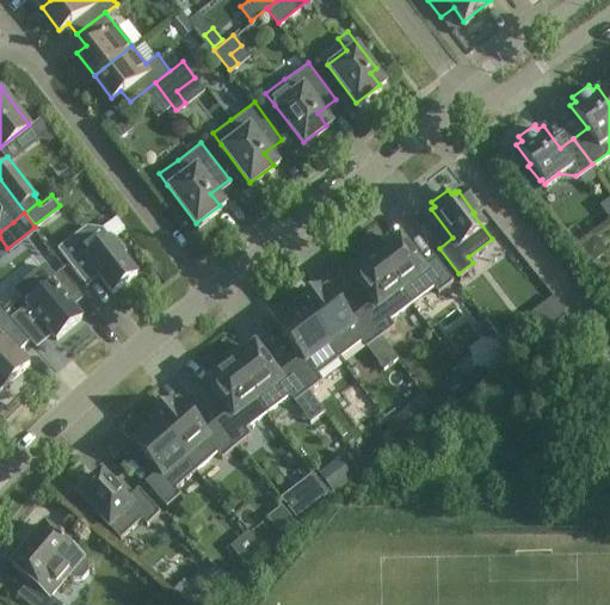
[(102,224),(85,222),(56,245),(81,277),(94,266),(111,289),(136,270),(122,252),(125,248),(112,232),(110,234),(102,224)]
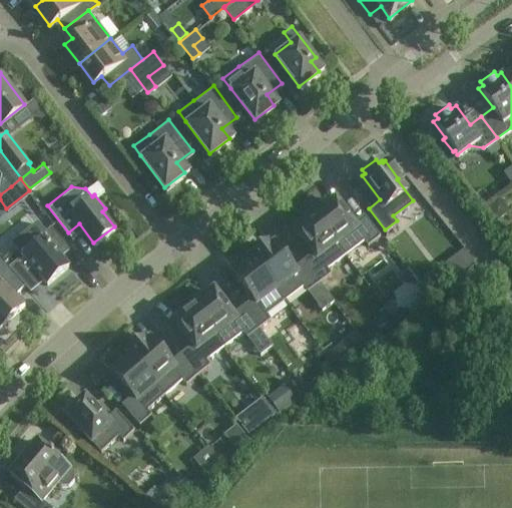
[(328,195),(312,208),(345,251),(363,237),(367,242),(379,233),(363,212),(352,220),(334,196),(331,199),(328,195)]
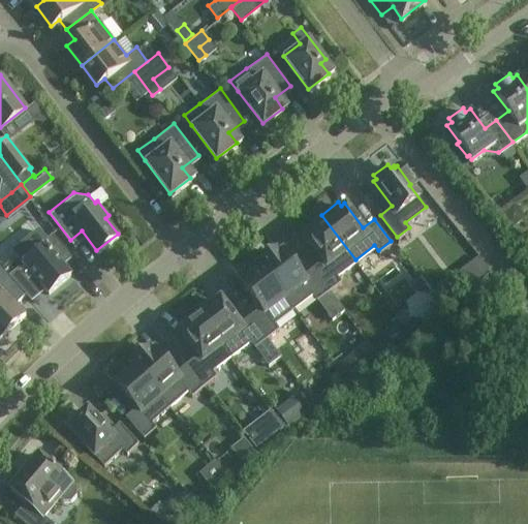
[(322,258),(311,267),(329,288),(340,280),(336,275),(355,259),(321,215),(304,227),(307,232),(304,234),(322,258)]
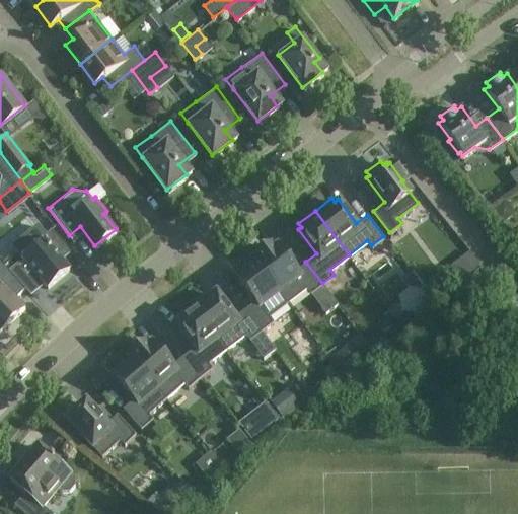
[(37,223),(12,243),(47,285),(69,267),(61,258),(57,253),(66,245),(51,227),(45,232),(37,223)]
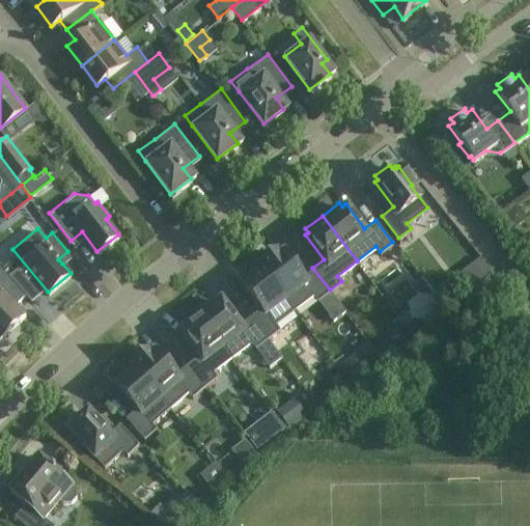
[(317,299),(330,289),(312,268),(302,276),(283,251),(280,253),(277,250),(259,263),(285,298),(294,309),(313,294),(317,299)]
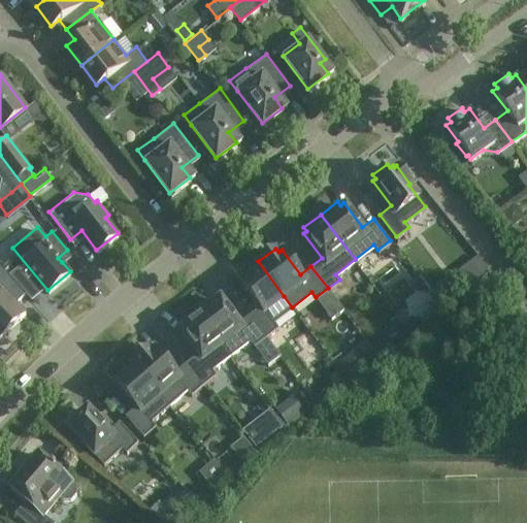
[(476,253),(432,288),(442,301),(488,266),(476,253)]
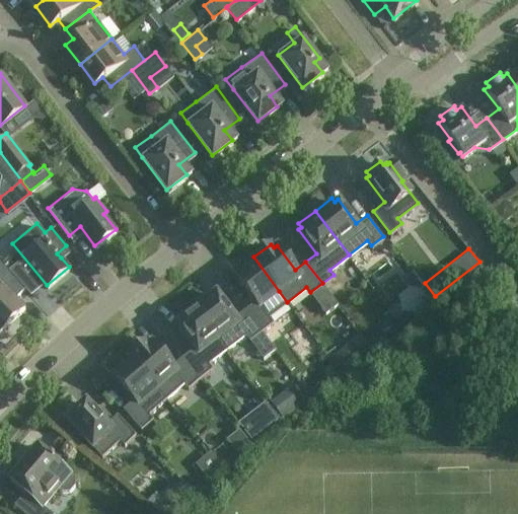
[(239,273),(236,276),(255,300),(244,307),(261,329),(273,320),(269,315),(287,302),(279,291),(253,257),(237,270),(239,273)]
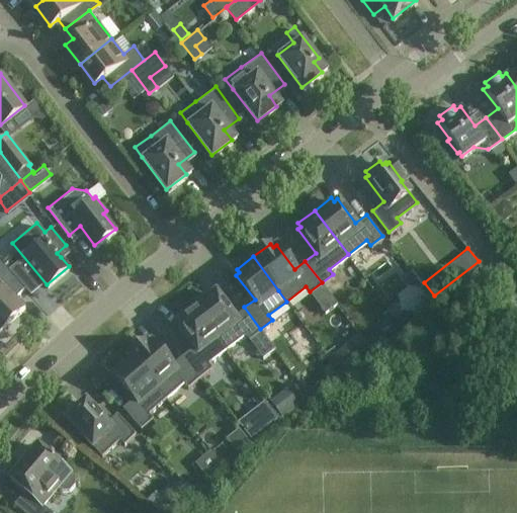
[(0,327),(24,305),(14,294),(24,285),(0,259),(0,327)]
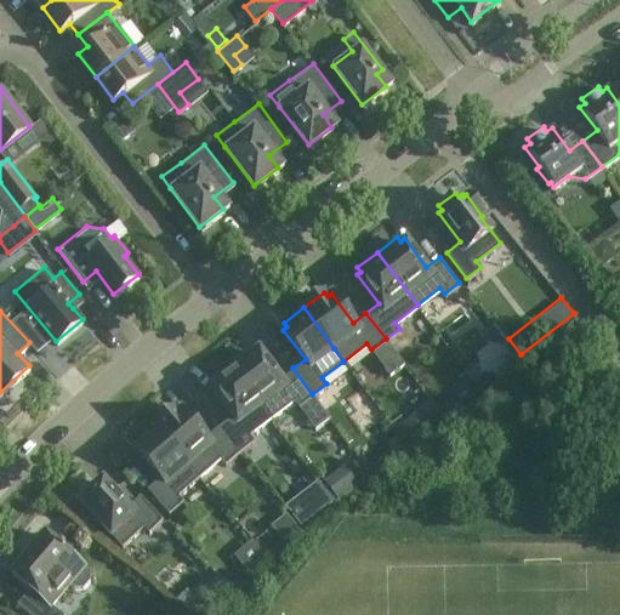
[(502,369),(501,341),(475,341),(475,370),(502,369)]
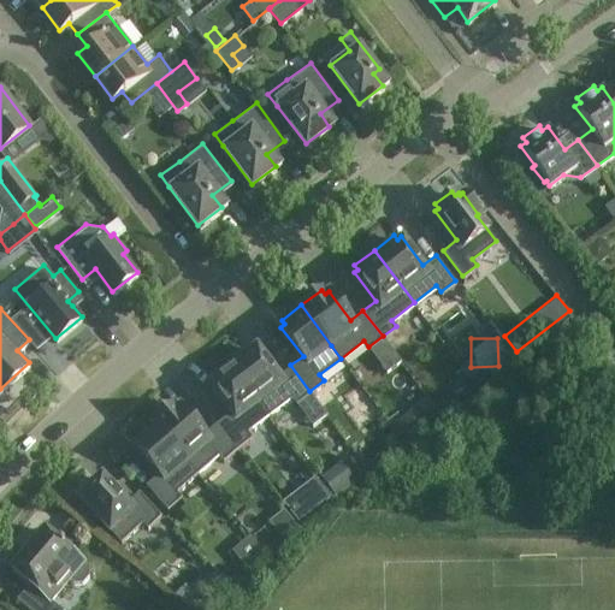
[(296,402),(309,391),(290,365),(277,375),(255,347),(252,349),(249,344),(229,360),(268,413),(291,396),(296,402)]
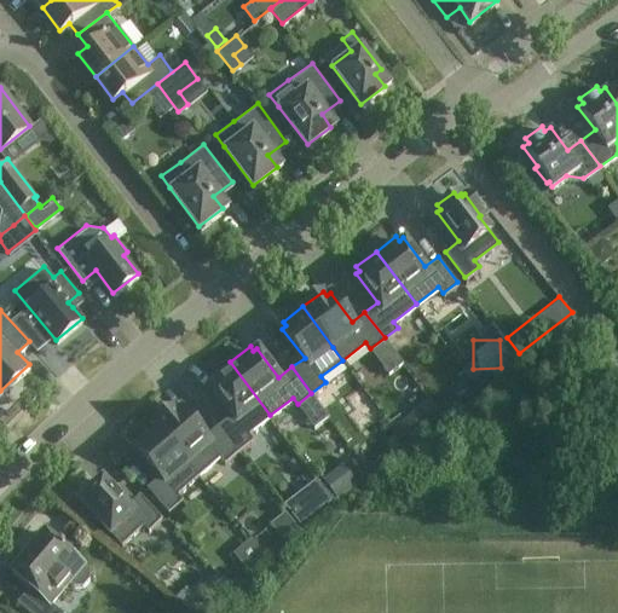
[(270,415),(230,362),(209,377),(213,381),(209,383),(231,412),(218,423),(237,449),(252,438),(248,432),(270,415)]
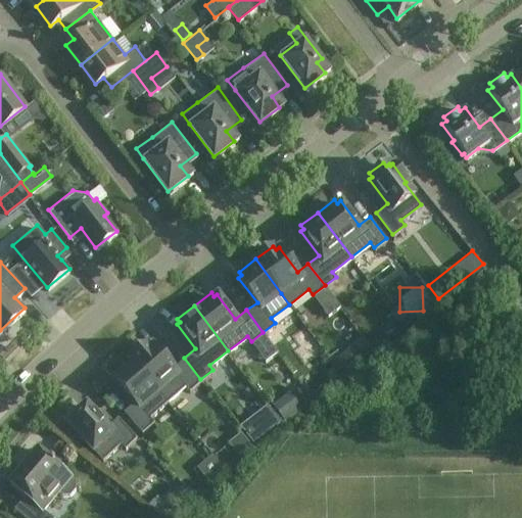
[(361,337),(332,360),(341,373),(371,350),(361,337)]
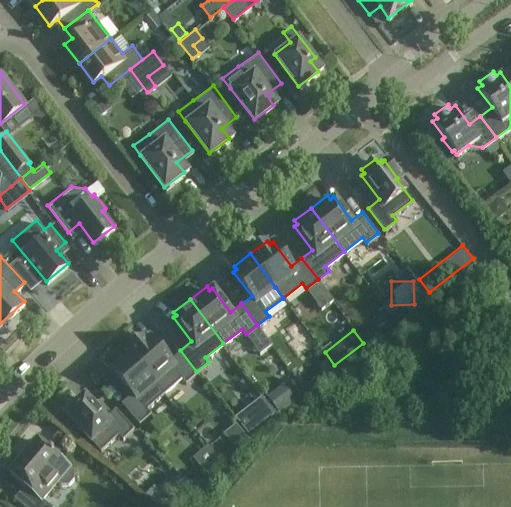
[(143,336),(127,350),(163,391),(181,376),(185,381),(196,371),(180,350),(168,360),(149,337),(146,340),(143,336)]
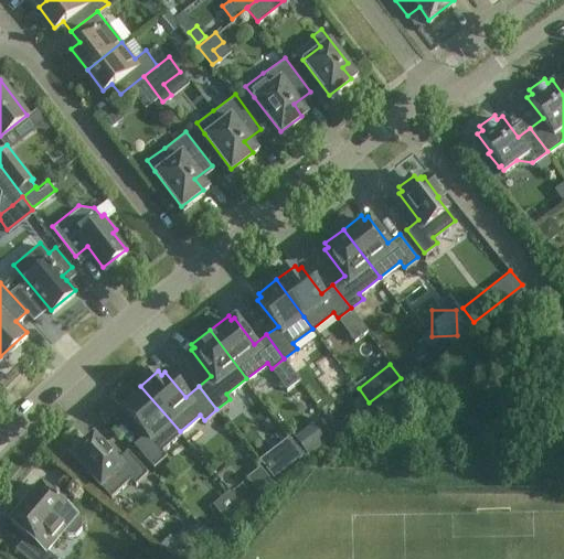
[(180,431),(140,386),(124,401),(126,405),(124,408),(145,432),(134,442),(153,465),(166,454),(161,449),(180,431)]
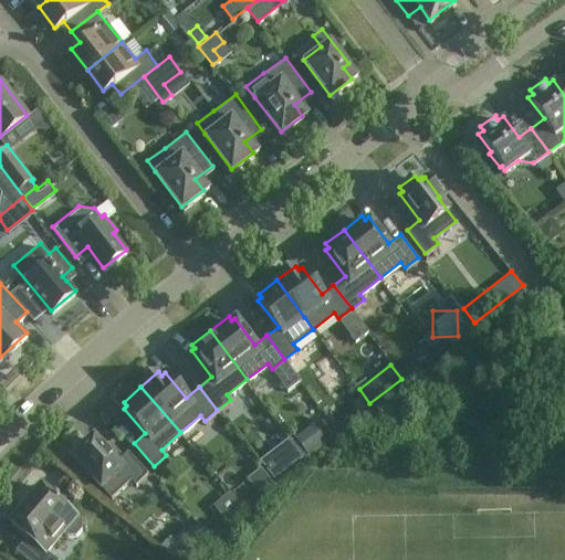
[(317,430),(300,443),(306,452),(323,437),(317,430)]
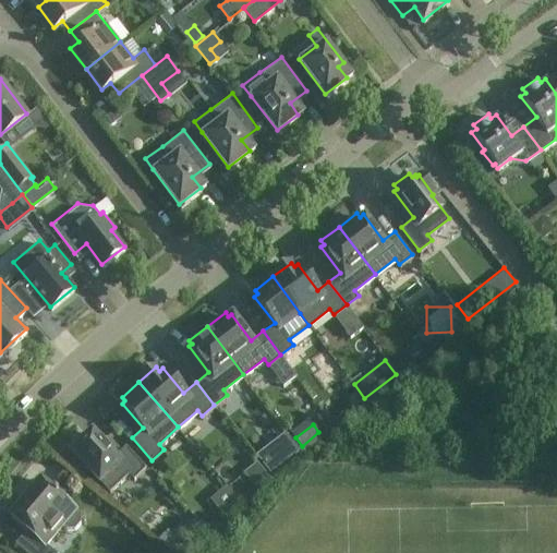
[(88,433),(85,430),(71,443),(74,446),(71,449),(109,490),(128,471),(133,477),(145,466),(125,444),(113,454),(92,431),(88,433)]
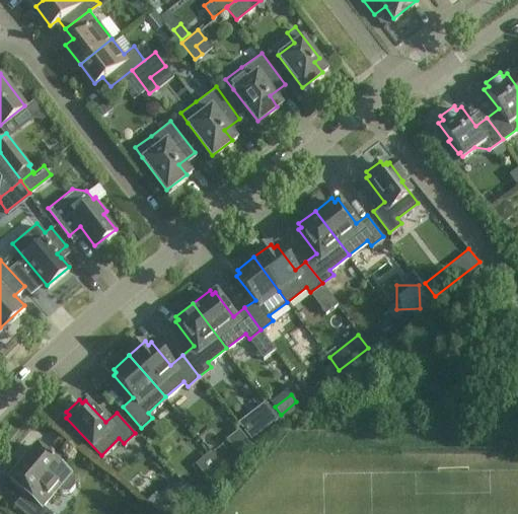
[(264,402),(237,423),(250,439),(277,419),(264,402)]
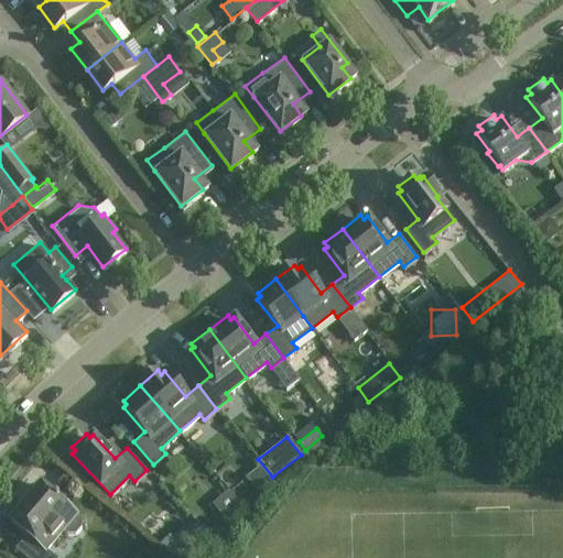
[(76,511),(41,481),(10,517),(26,532),(14,546),(29,557),(55,557),(56,557),(45,547),(62,527),(66,531),(75,531),(80,524),(79,516),(76,511)]
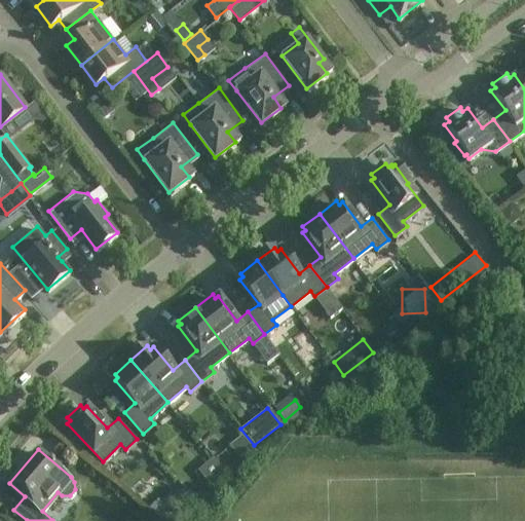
[(195,468),(207,479),(221,466),(211,453),(195,468)]
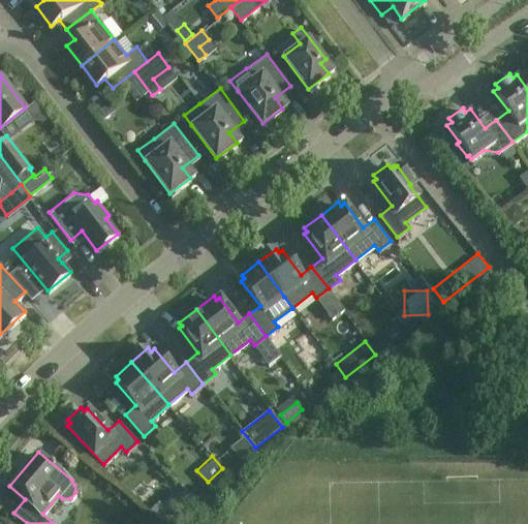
[(159,499),(149,509),(163,523),(166,523),(175,517),(159,499)]
